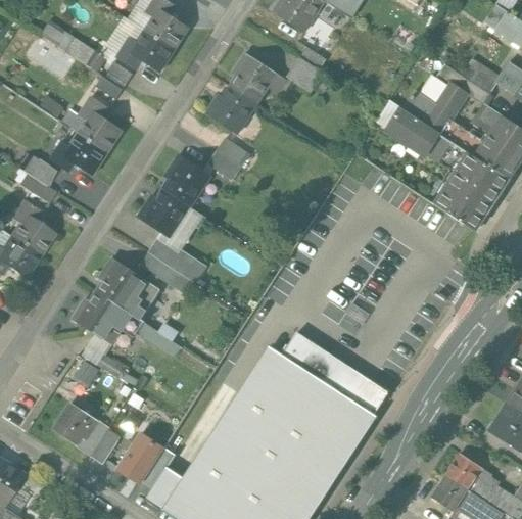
[(176,3),(171,0),(151,0),(145,9),(152,14),(144,28),(174,47),(188,26),(170,13),(176,3)]
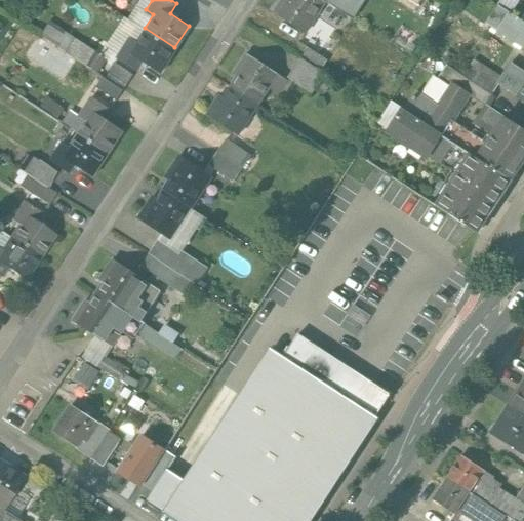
[(279,0),(274,8),(305,29),(323,0),(279,0)]
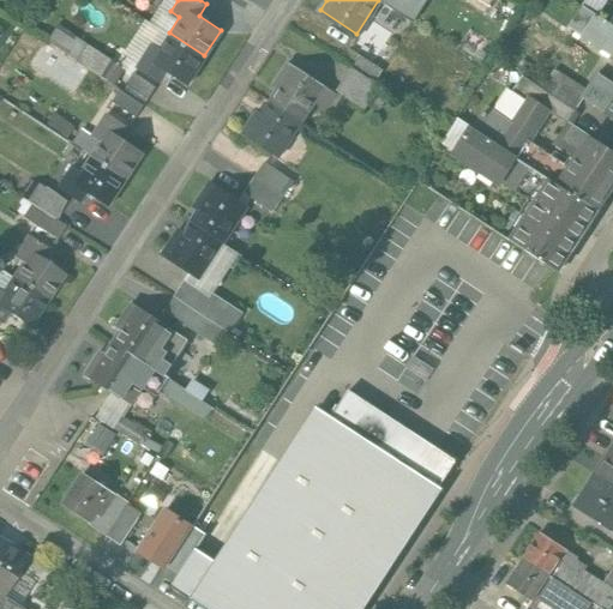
[(612,24),(582,4),(568,25),(574,30),(612,55),(612,24)]
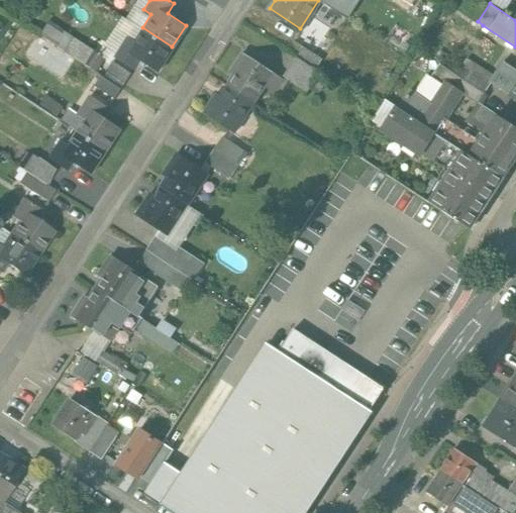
[(74,34),(52,17),(43,27),(66,44),(74,34)]
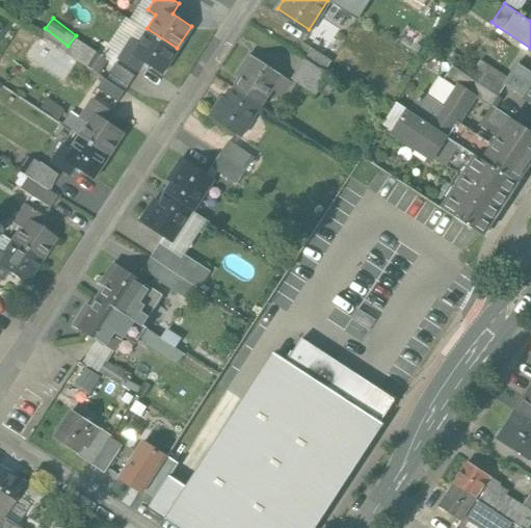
[(177,48),(147,28),(138,41),(130,36),(118,55),(137,68),(143,58),(162,71),(177,48)]
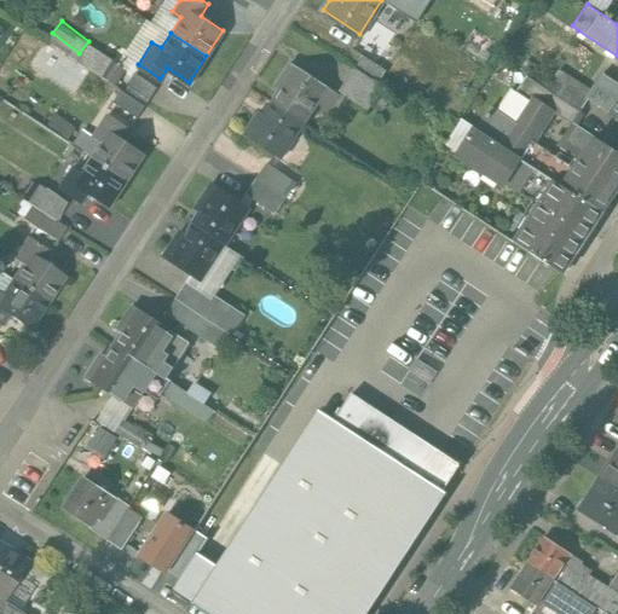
[(123,67),(87,42),(76,59),(113,82),(123,67)]
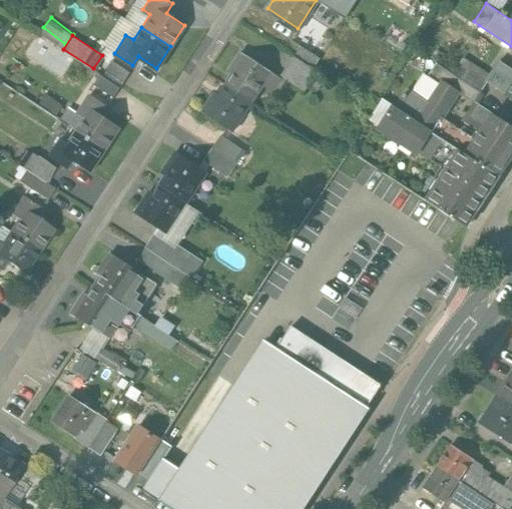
[(286,73),(308,84),(324,50),(303,40),(286,73)]
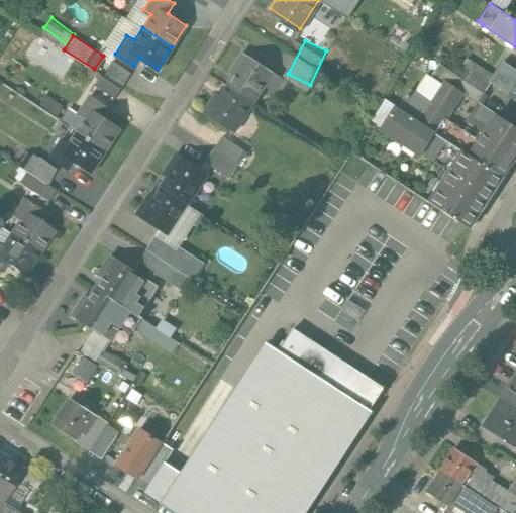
[(242,50),(231,67),(236,70),(227,84),(253,100),(273,71),(242,50)]
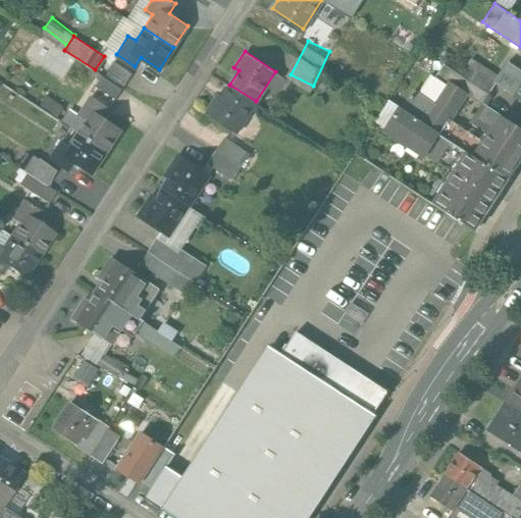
[(133,71),(113,58),(107,68),(126,82),(133,71)]
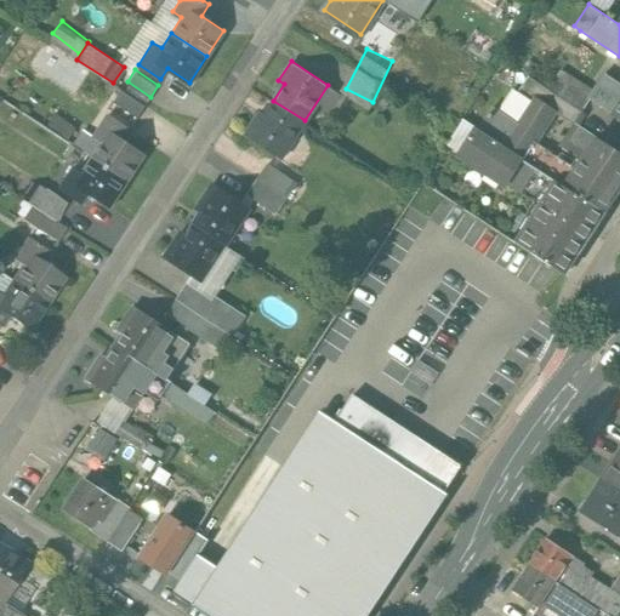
[(619,96),(619,81),(603,70),(587,96),(610,112),(619,96)]
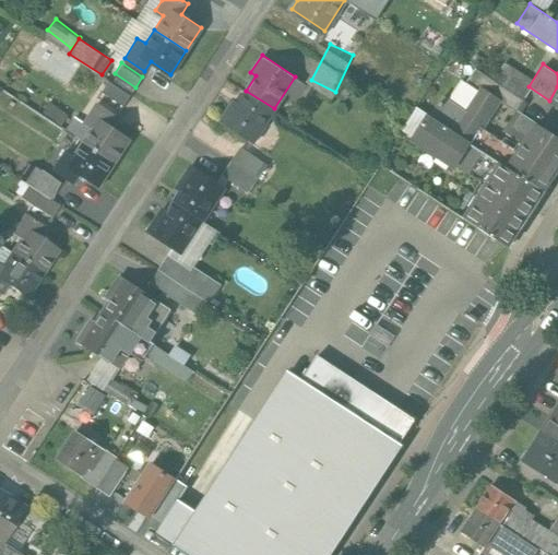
[(129,93),(108,79),(101,90),(122,104),(129,93)]
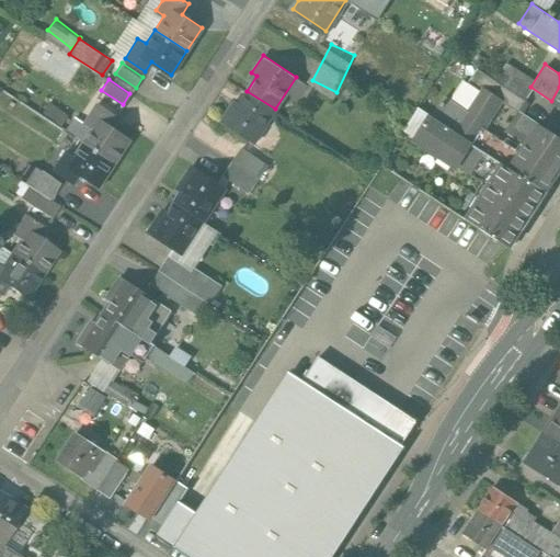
[(466,109),(452,129),(471,143),(482,126),(492,111),(500,99),(481,86),(466,109)]
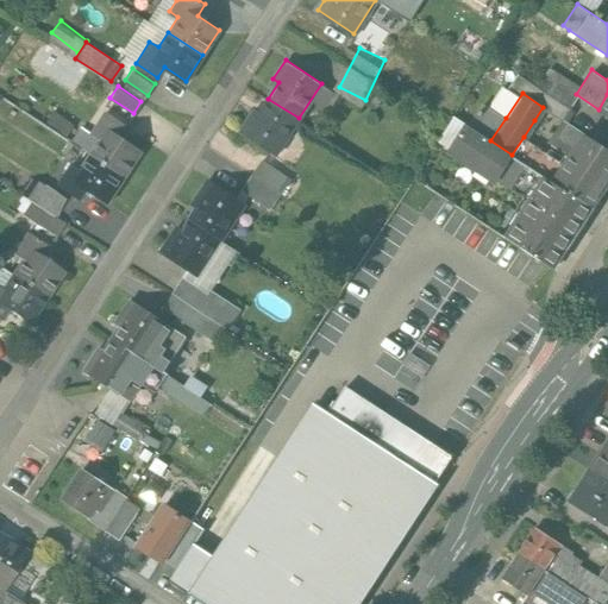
[(607,94),(599,109),(597,111),(607,117),(607,94)]
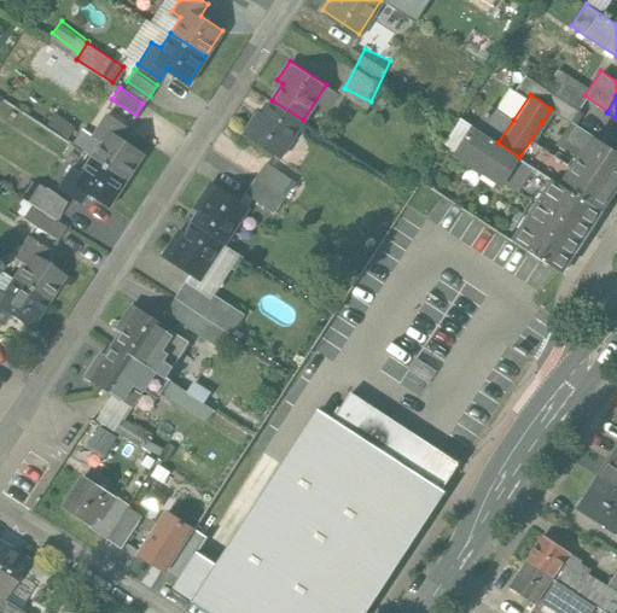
[(272,100),(262,116),(256,112),(244,132),(280,155),(303,120),(272,100)]
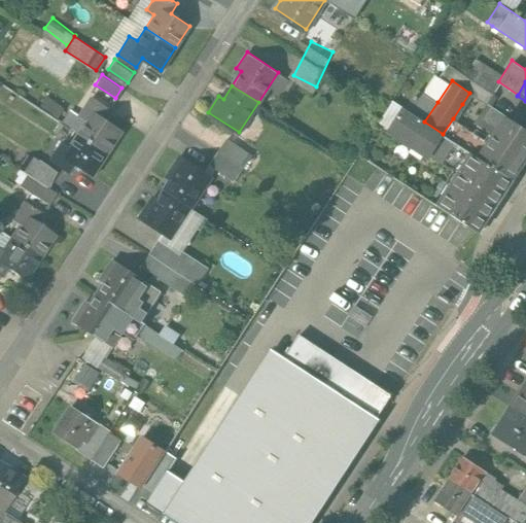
[(437,102),(417,89),(405,108),(424,121),(437,102)]
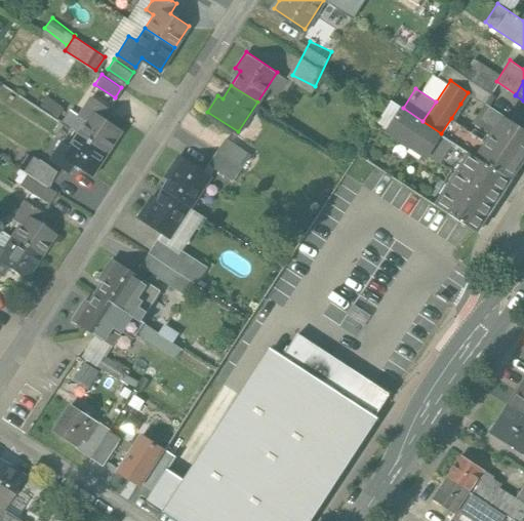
[(109,108),(90,95),(78,113),(86,118),(77,131),(108,151),(115,139),(122,129),(104,117),(109,108)]
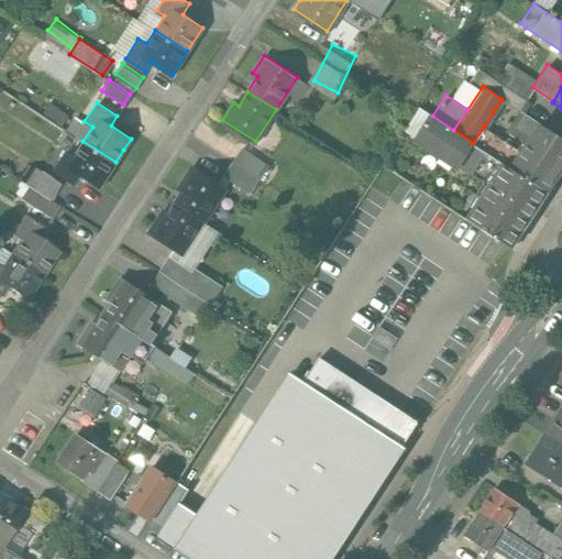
[(539,122),(527,114),(518,109),(506,128),(527,141),(539,122)]
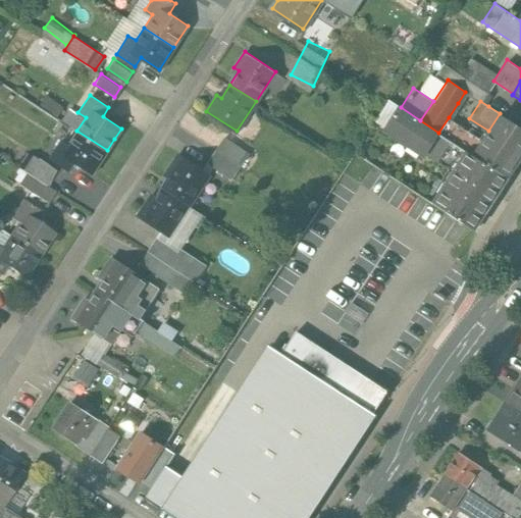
[(420,120),(401,107),(385,130),(451,172),(466,150),(438,133),(420,120)]
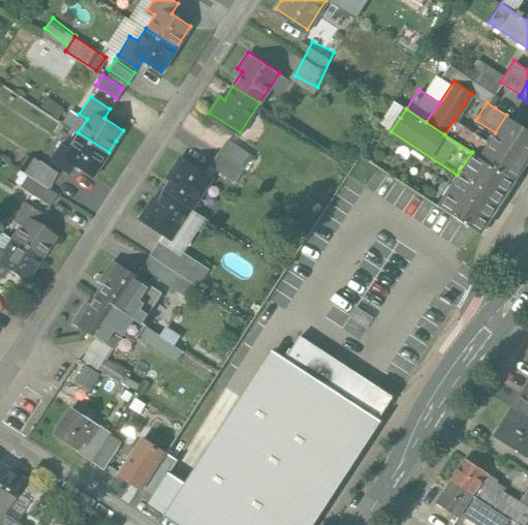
[(489,142),(478,157),(515,180),(527,158),(527,129),(506,115),(495,132),(489,142)]
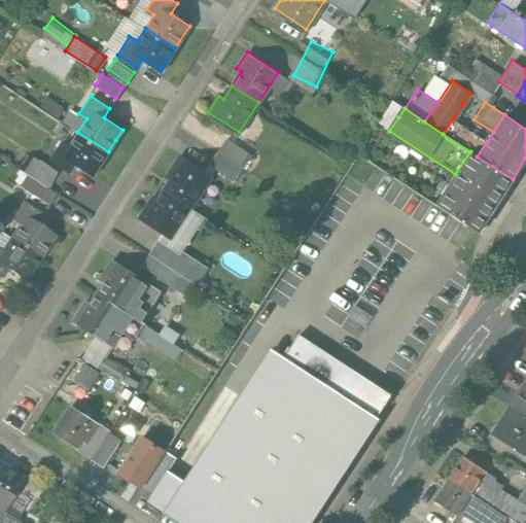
[(487,141),(453,118),(443,134),(470,151),(477,157),(487,141)]
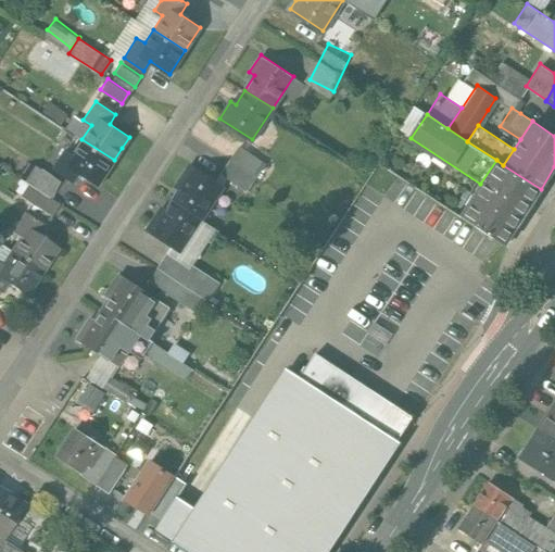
[(114,160),(82,139),(73,152),(65,147),(52,166),(73,179),(79,170),(99,183),(114,160)]
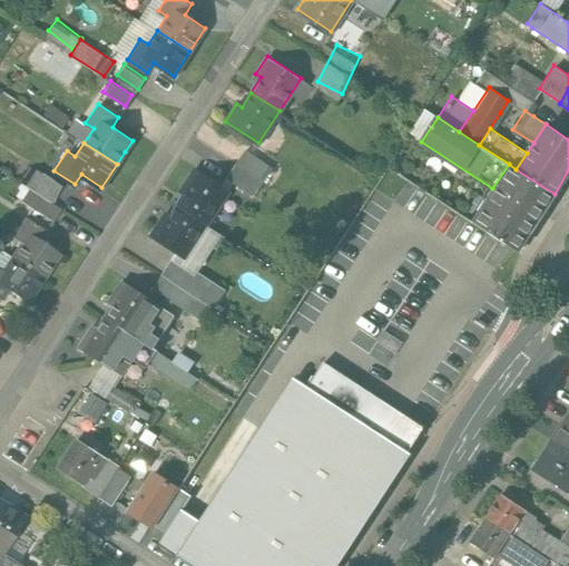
[(271,167),(245,150),(237,163),(263,179),(271,167)]
